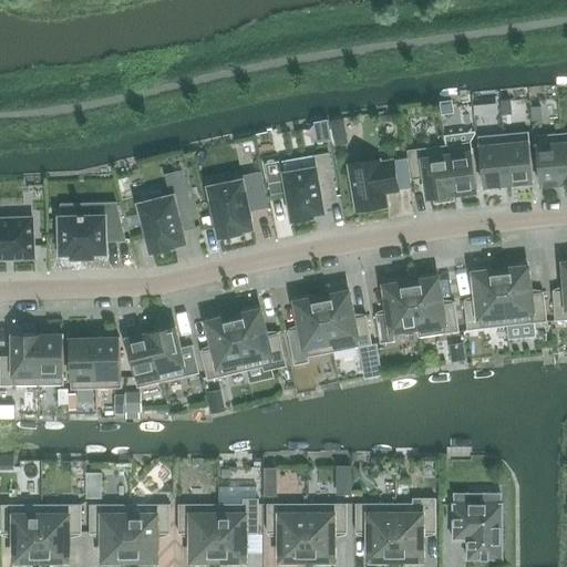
[(452,101),(441,102),(442,114),(454,113),(452,101)]
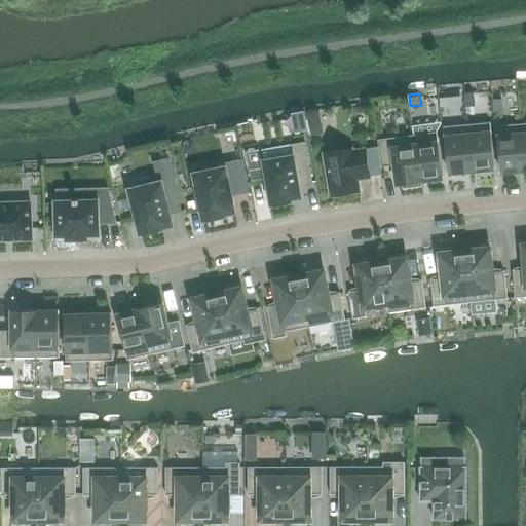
[(490,122),(467,124),(472,170),(494,167),(490,122)]
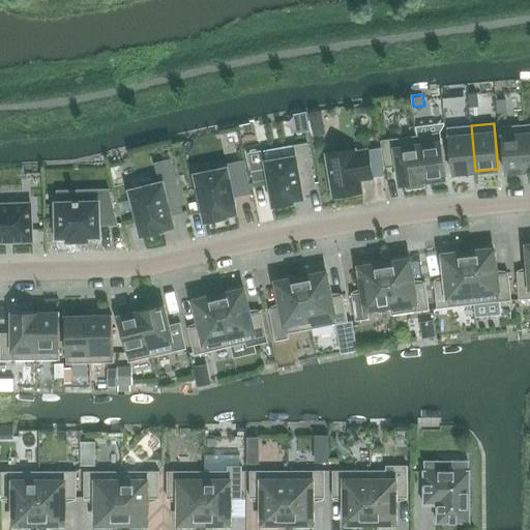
[(527,172),(528,172),(524,124),(501,126),(505,172),(527,171),(527,172)]
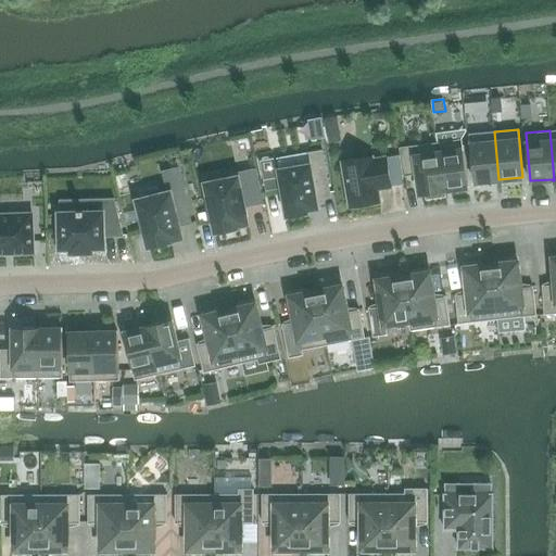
[(494,131),(469,134),(475,181),(498,179),(494,131)]
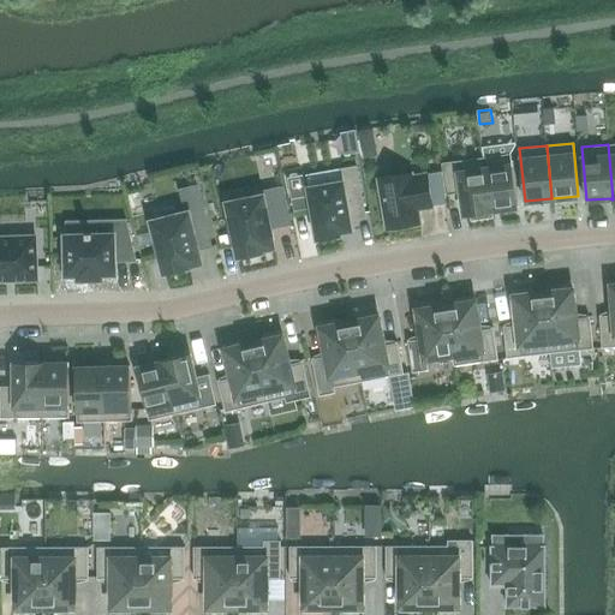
[(511,154),(483,157),(491,210),(493,210),(518,207),(511,154)]
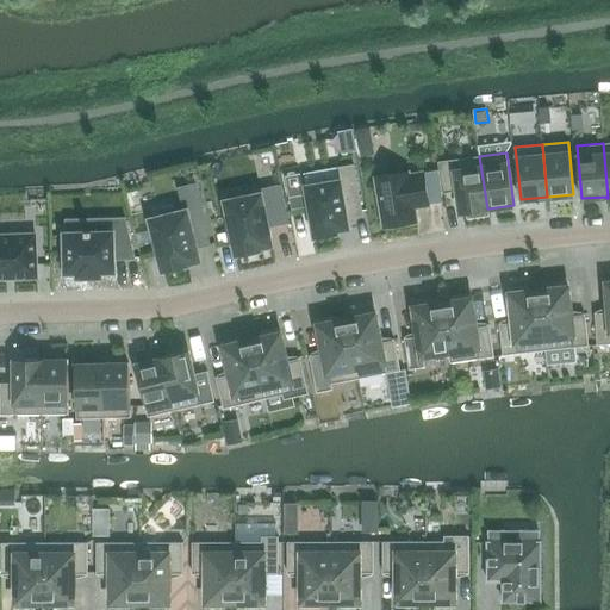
[(490,215),(489,209),(487,209),(479,156),(439,162),(443,192),(458,191),(461,213),(468,213),(468,217),(490,215)]
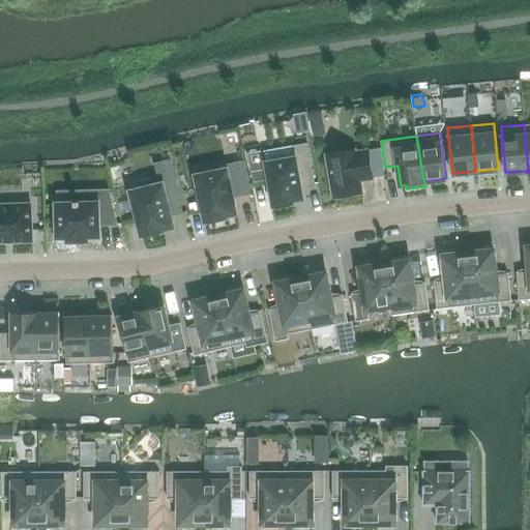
[(294,156),(265,162),(273,206),(275,206),(292,203),(293,203),(293,200),(303,198),(301,188),(315,186),(307,143),(293,146),(294,156)]
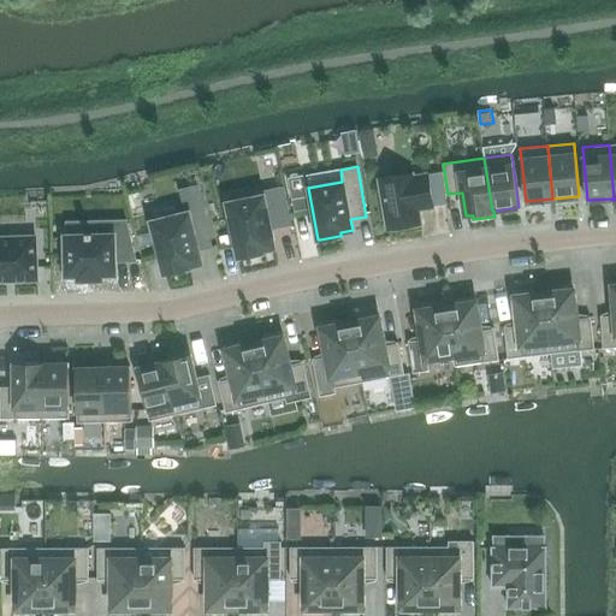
[(379,178),(388,229),(421,223),(419,208),(433,206),(427,175),(413,177),(413,172),(379,178)]
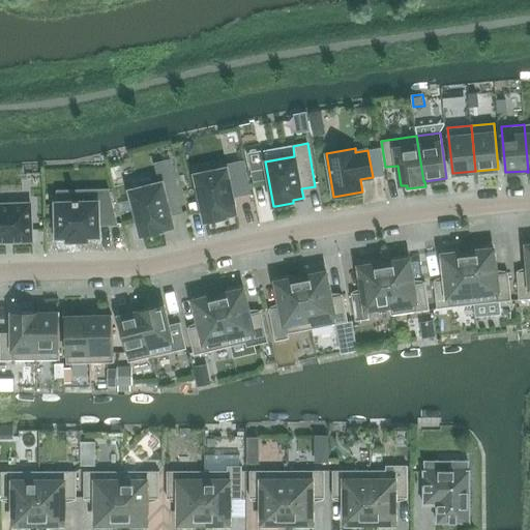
[(160,184),(131,192),(143,236),(163,231),(162,228),(172,226),(170,215),(182,211),(170,159),(155,163),(160,184)]
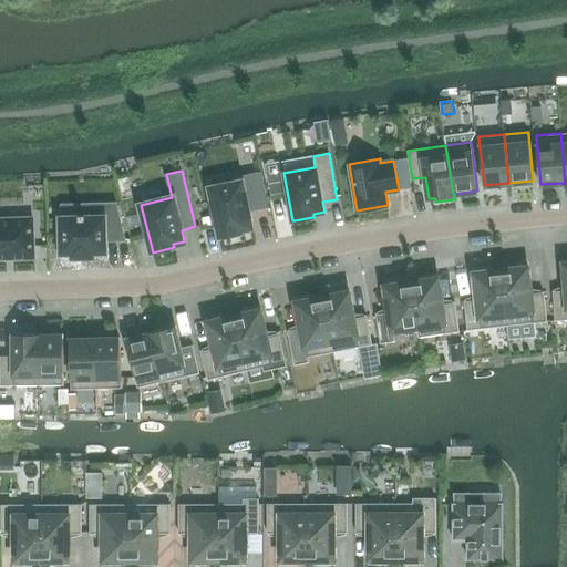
[(241,181),(209,187),(220,237),(241,233),(241,230),(253,228),(249,210),(268,207),(260,172),(240,176),(241,181)]
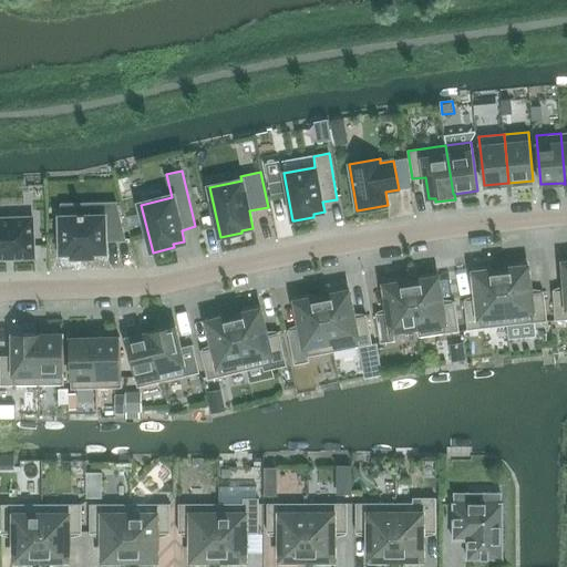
[(57,235),(57,250),(62,251),(62,253),(73,253),(73,257),(93,257),(93,251),(106,251),(105,240),(125,240),(116,203),(103,203),(103,216),(85,217),(85,215),(80,215),(80,217),(61,217),(61,235),(57,235)]
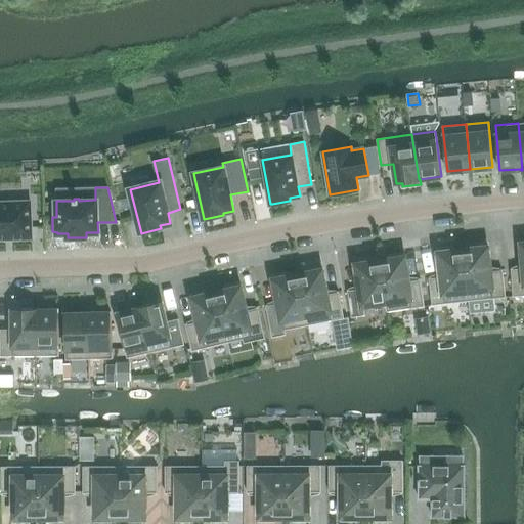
[(0,238),(32,237),(31,201),(0,202),(0,238)]
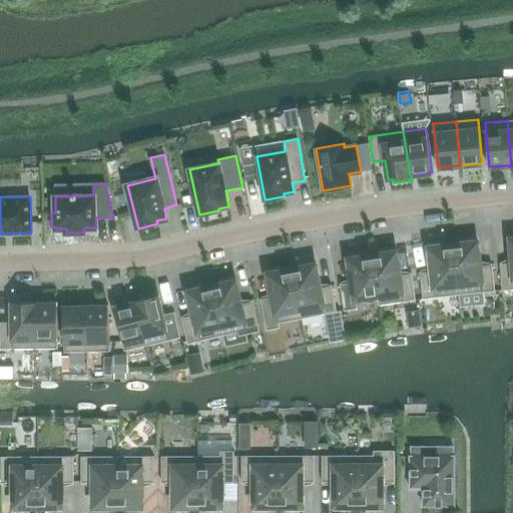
[(502,289),(512,288),(512,234),(511,235),(512,263),(501,263),(502,289)]
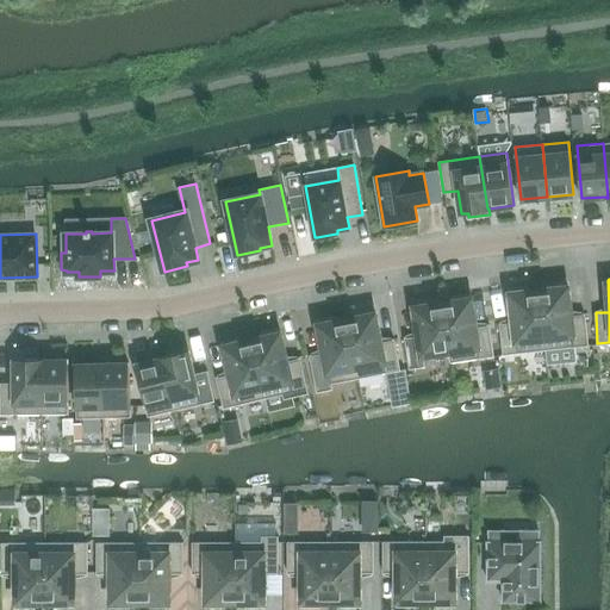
[(551,286),(551,290),(540,291),(546,349),(589,344),(585,313),(571,316),(567,284),(551,286)]
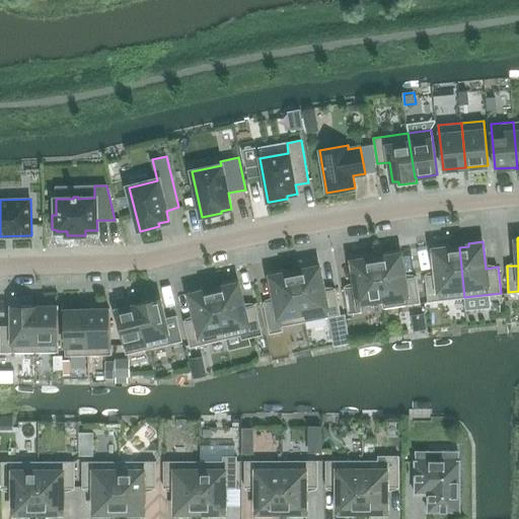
[(428,301),(464,297),(459,247),(449,248),(448,245),(434,246),(437,274),(425,275),(428,301)]
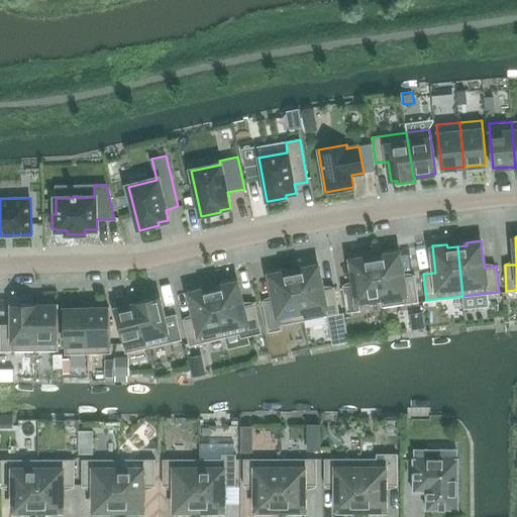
[(385,255),(376,257),(382,298),(383,307),(419,302),(415,275),(403,277),(399,250),(385,252),(385,255)]
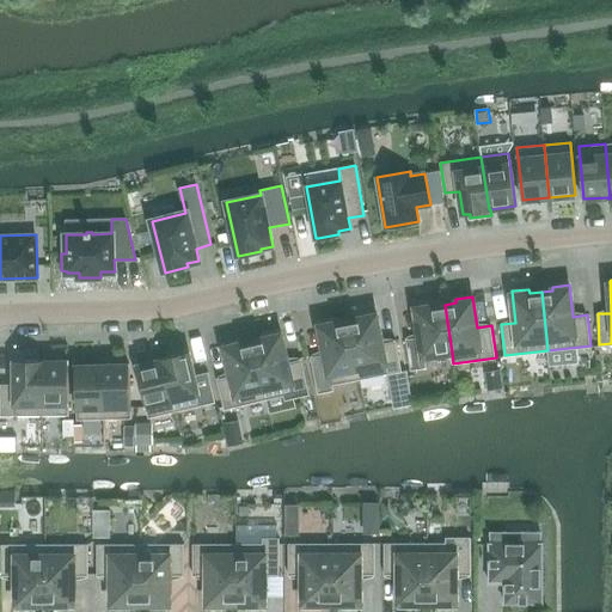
[(420,336),(407,338),(411,369),(427,367),(426,356),(452,353),(445,305),(433,306),(432,303),(415,305),(420,336)]
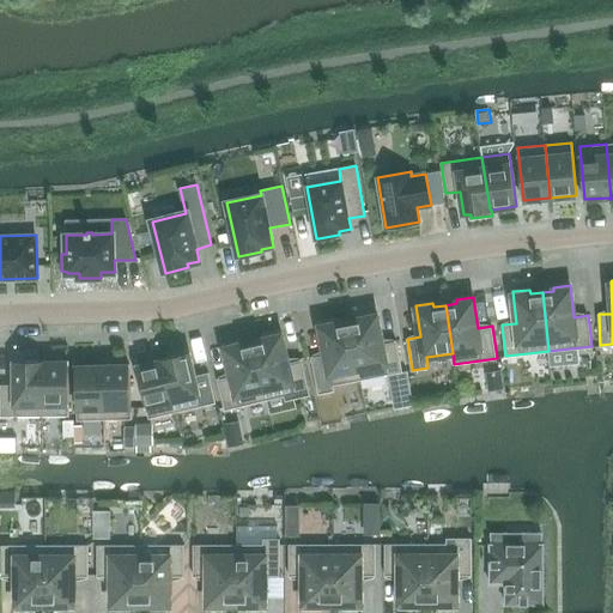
[(360,320),(349,321),(360,380),(402,371),(396,340),(382,344),(376,311),(359,315),(360,320)]
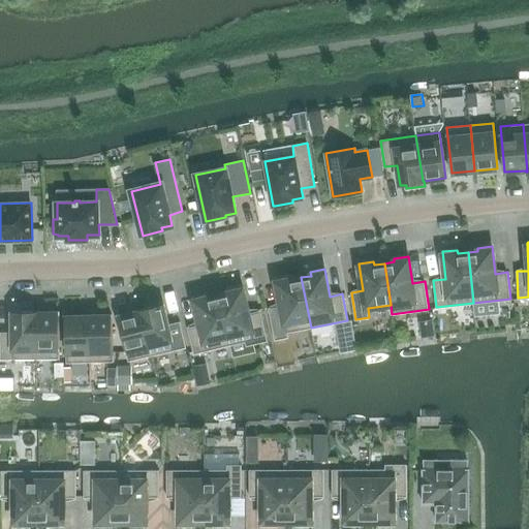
[(281,307),(269,309),(275,339),(287,337),(286,333),(311,328),(301,277),(290,279),(290,276),(276,279),(281,307)]
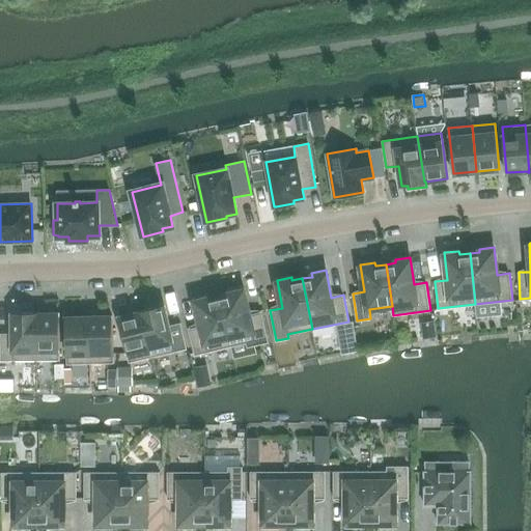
[(228,290),(229,294),(219,296),(228,337),(231,346),(267,338),(260,311),(249,314),(243,287),(228,290)]
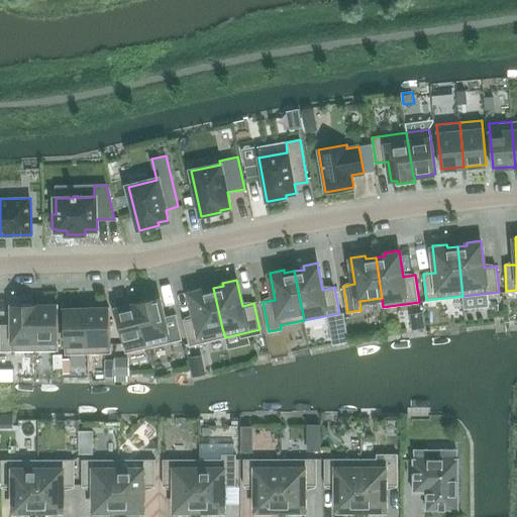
[(225,337),(222,328),(213,288),(204,291),(203,287),(189,290),(195,317),(183,319),(189,345),(225,337)]
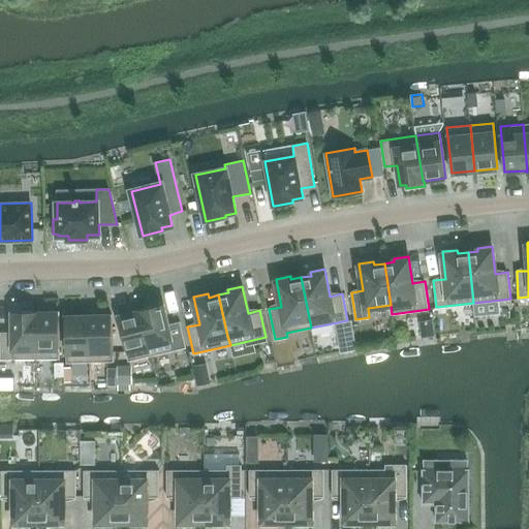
[(163,304),(141,310),(151,355),(186,347),(180,321),(167,324),(163,304)]
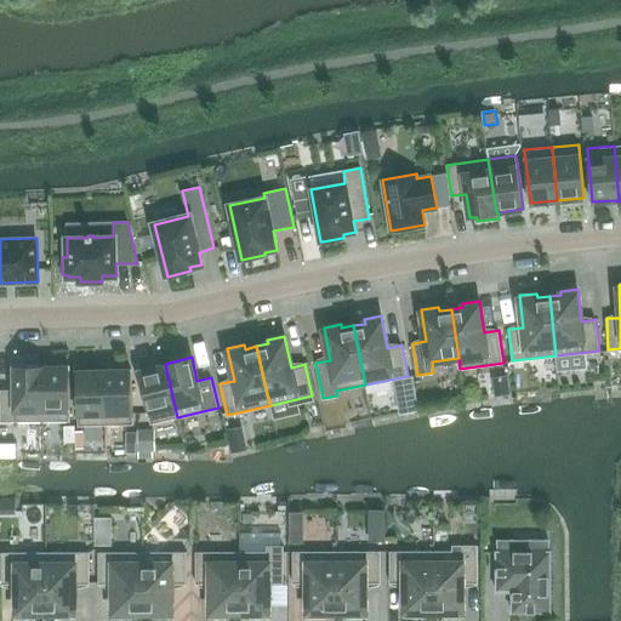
[(138,371),(152,423),(177,417),(165,364),(164,364),(164,365),(138,371)]
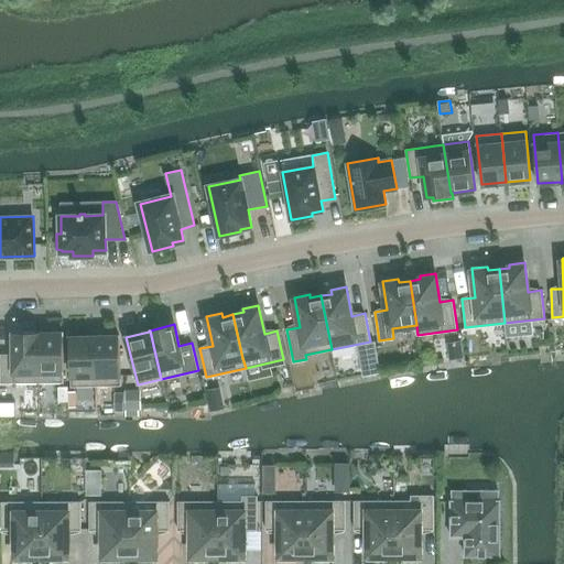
[(0,354),(1,382),(39,382),(39,332),(13,332),(13,354),(0,354)]
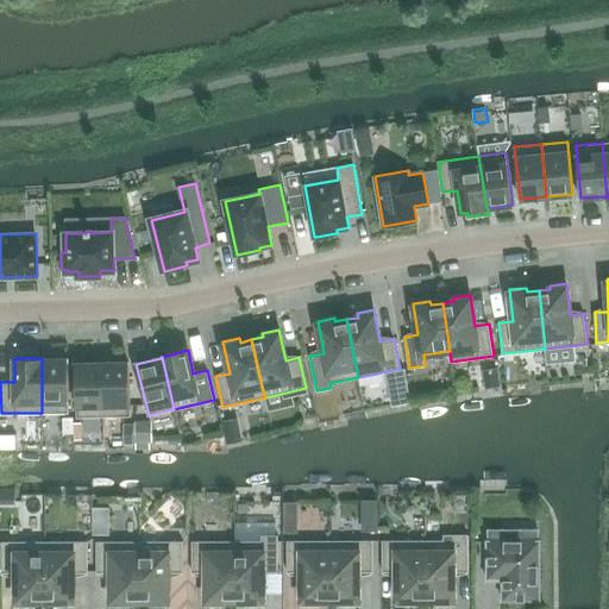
[(43,358),(42,358),(42,413),(68,413),(68,360),(43,360),(43,358)]
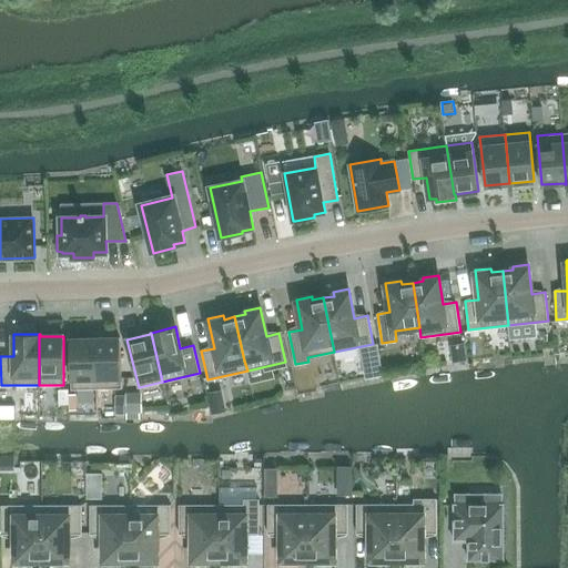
[(120,338),(95,340),(97,388),(122,387),(120,338)]
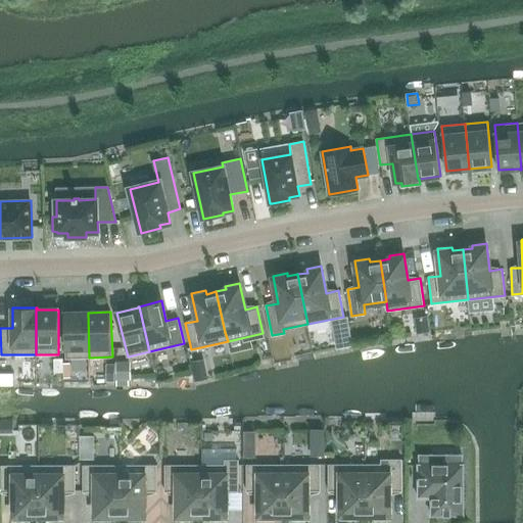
[(66,359),(89,358),(88,313),(64,314),(66,359)]
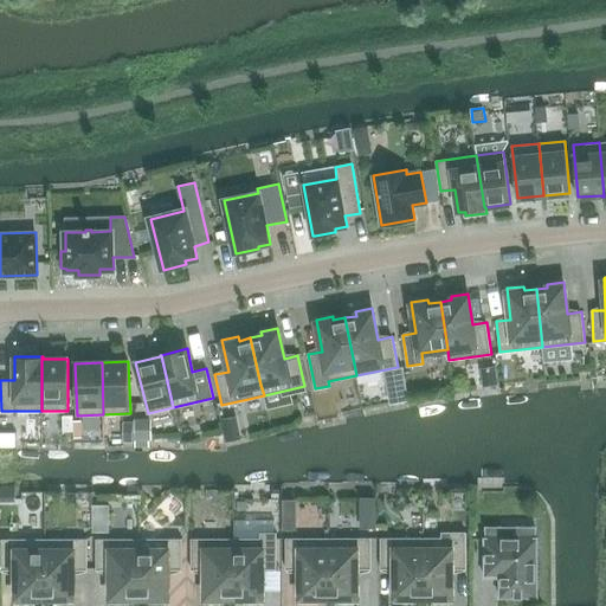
[(73,431),(73,416),(64,416),(64,431),(73,431)]
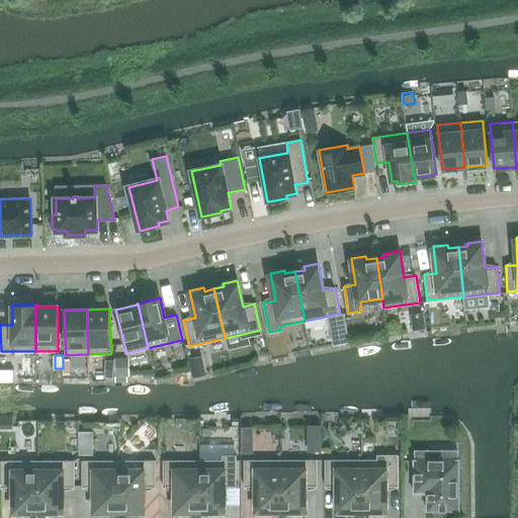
[(0,381),(13,382),(13,370),(0,369),(0,381)]
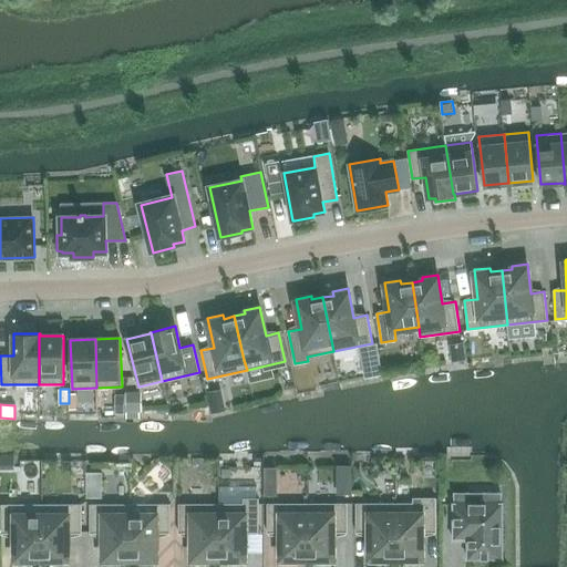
[(277,487),(265,487),(265,496),(277,496),(277,487)]
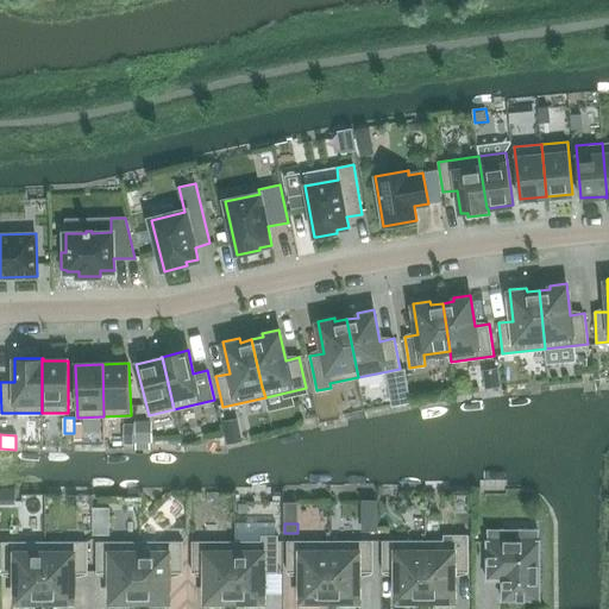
[(542,541),(506,541),(506,531),(490,531),(490,541),(489,541),(489,581),(504,581),(504,601),(541,601),(542,541)]
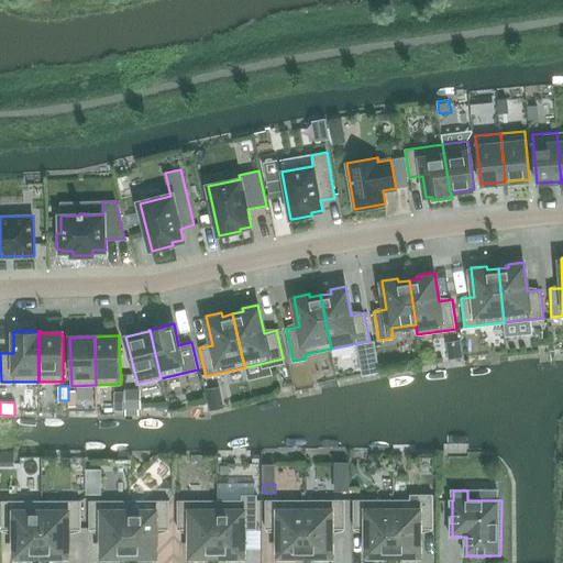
[(243,494),(243,498),(218,498),(219,555),(229,554),(229,559),(245,559),(245,528),(258,528),(258,493),(243,494)]
